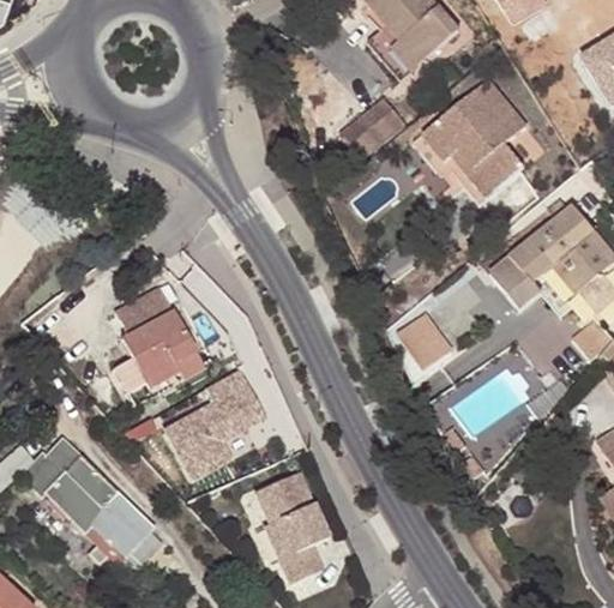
[(461,22),(441,0),(372,0),(386,16),(367,32),(402,72),(461,22)]
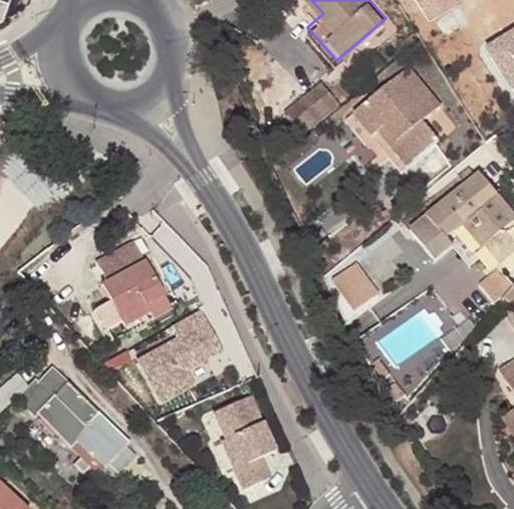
[(409,63),(355,108),(381,141),(405,168),(440,136),(425,117),(442,101),(409,63)]
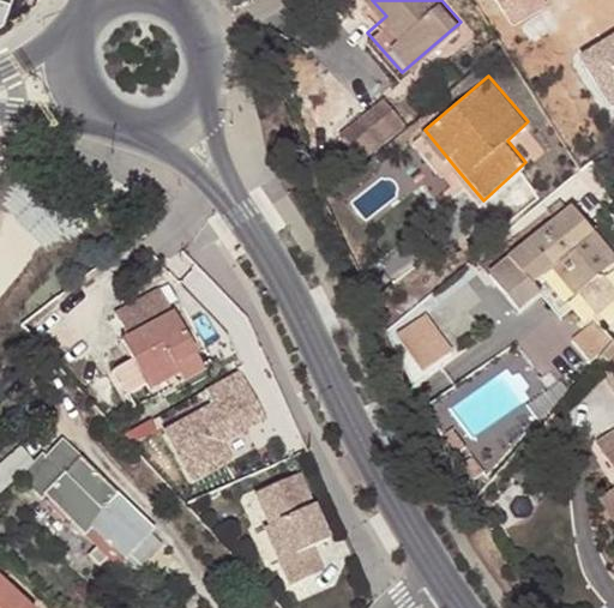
[(359,163),(407,122),(383,95),(335,136),(359,163)]
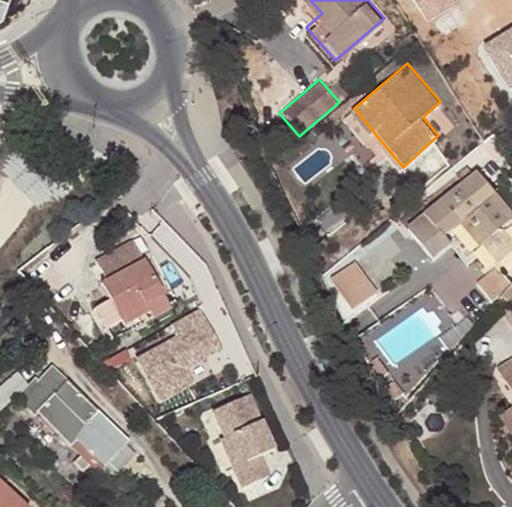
[(375,145),(380,140),(354,108),(345,116),(370,145),(372,142),(375,145)]
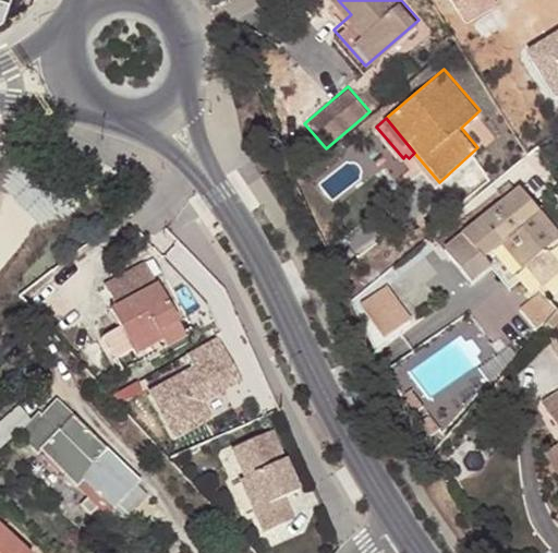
[(521,265),(524,263),(546,245),(557,235),(557,230),(519,183),(505,196),(463,231),(444,249),(472,281),(490,265),(485,257),(507,239),(512,247),(508,250),(521,265)]
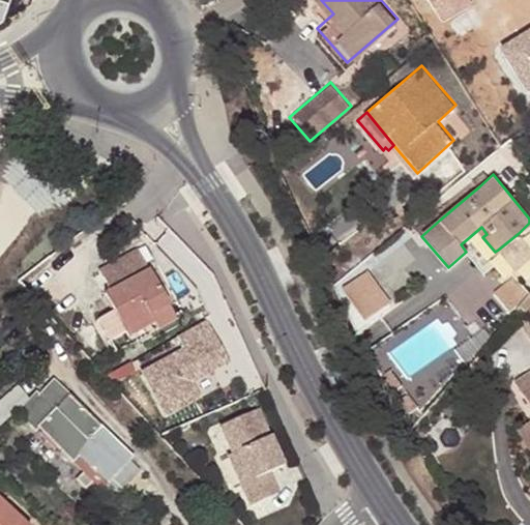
[(432,210),(440,220),(479,186),(471,177),(432,210)]
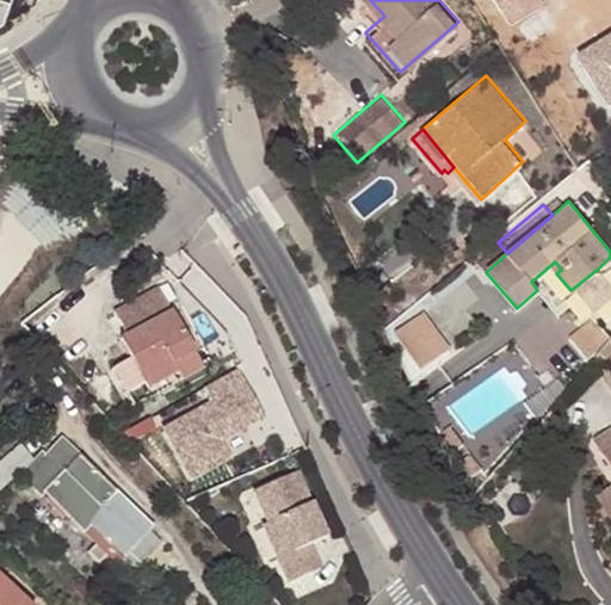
[(610,283),(598,269),(574,288),(591,308),(597,309),(610,297),(610,283)]
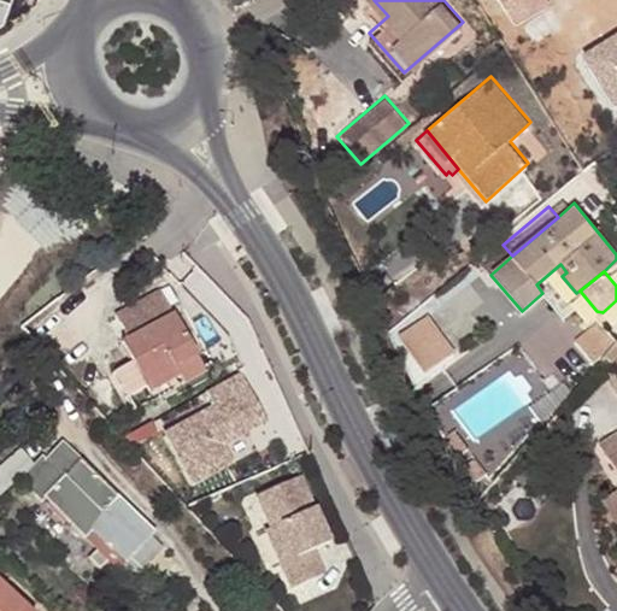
[(177,372),(181,379),(181,381),(204,368),(158,286),(113,310),(127,334),(118,339),(130,358),(146,389),(177,372)]
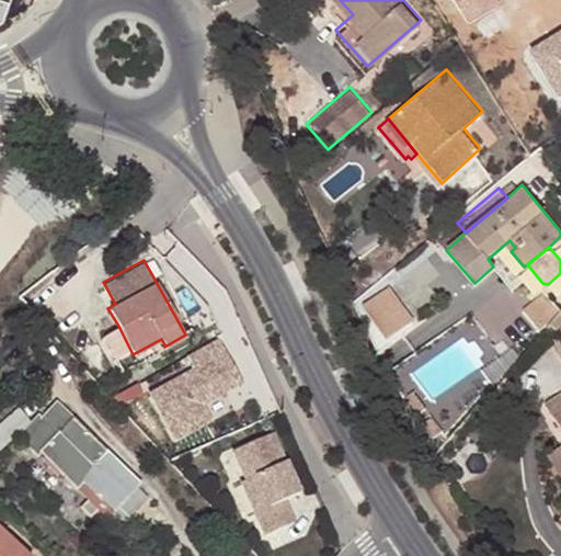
[(413,317),(389,282),(362,302),(386,337),(413,317)]
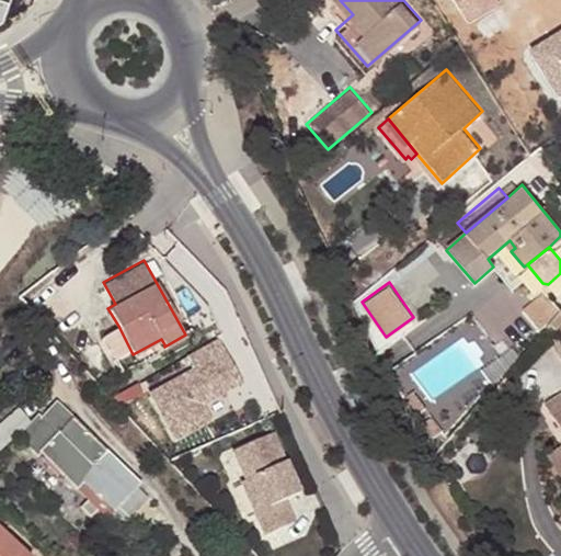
[(541,292),(524,306),(539,325),(558,309),(541,292)]
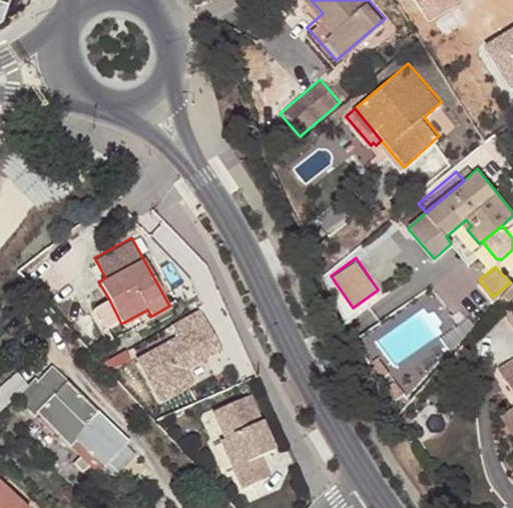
[(121,324),(108,298),(93,307),(109,337),(150,315),(147,310),(121,324)]
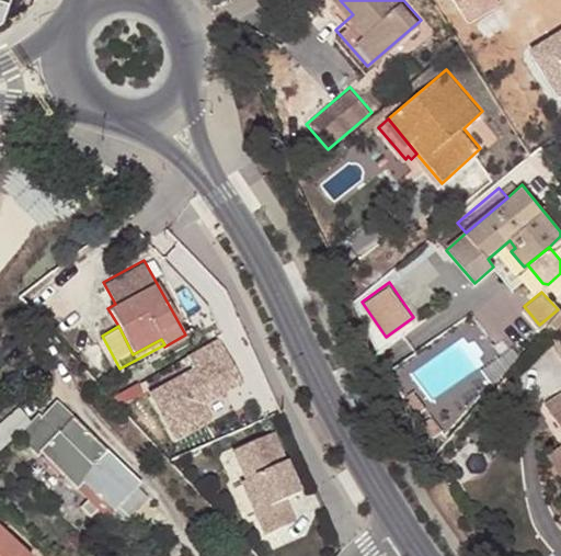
[(560,337),(558,332),(550,338),(560,352),(560,351),(560,337)]
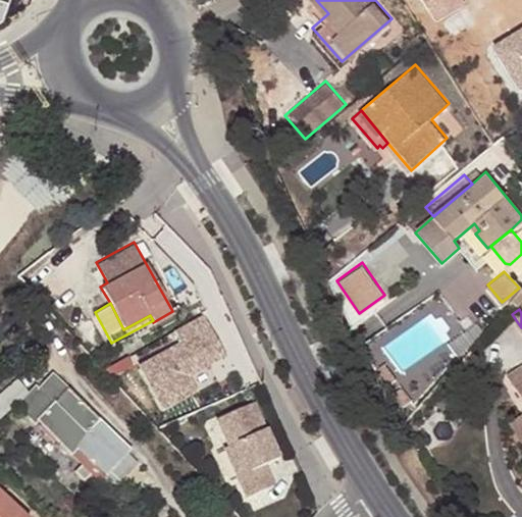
[(219,343),(202,311),(174,327),(181,341),(140,363),(162,406),(195,389),(187,373),(209,361),(204,352),(219,343)]
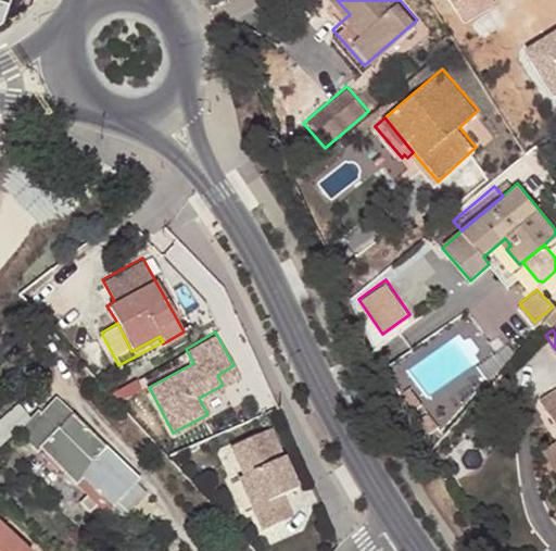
[(506,343),(476,365),(488,383),(514,354),(506,343)]
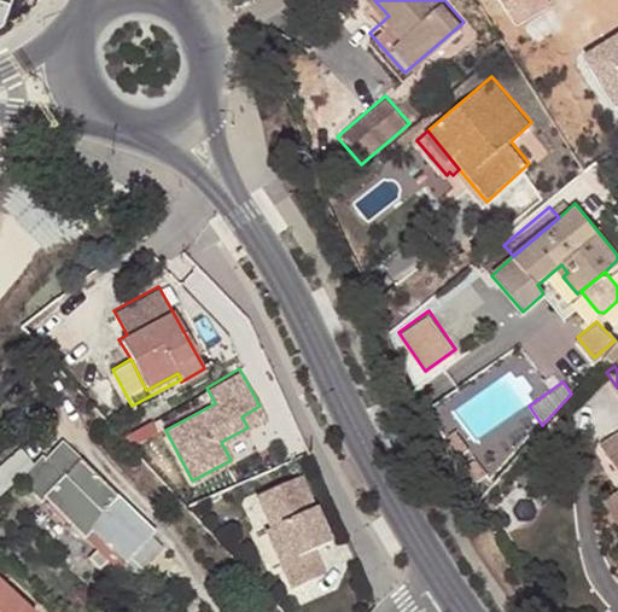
[(242,417),(248,427),(267,418),(260,406),(242,417)]
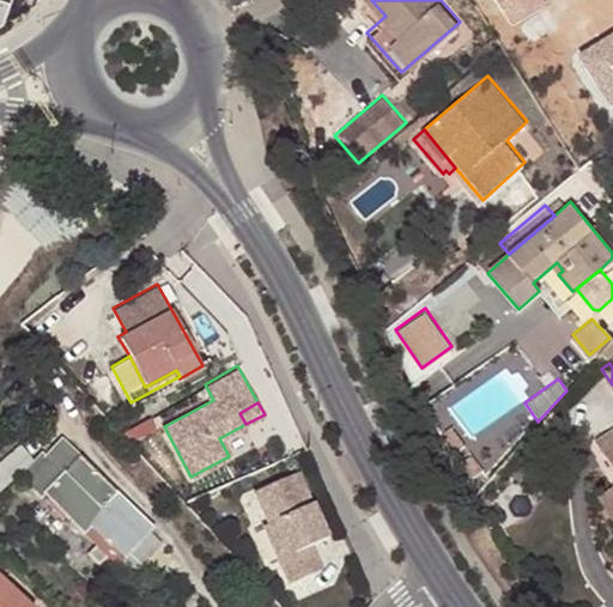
[(556,407),(541,424),(554,439),(571,425),(556,407)]
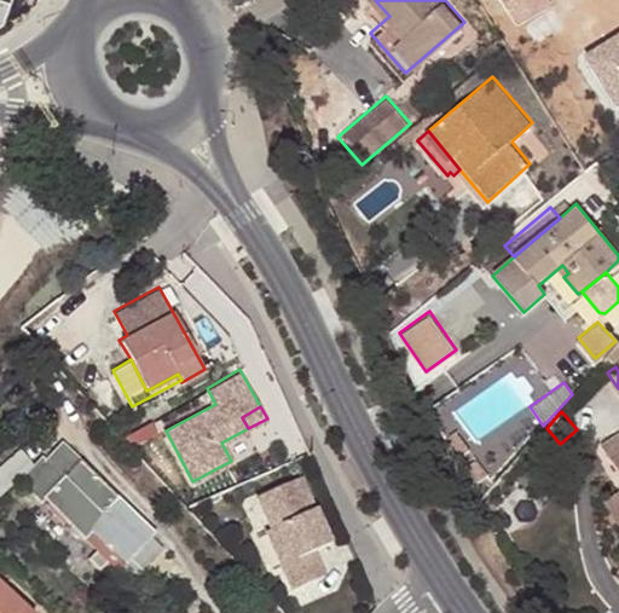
[(155,429),(150,420),(136,428),(140,438),(155,429)]
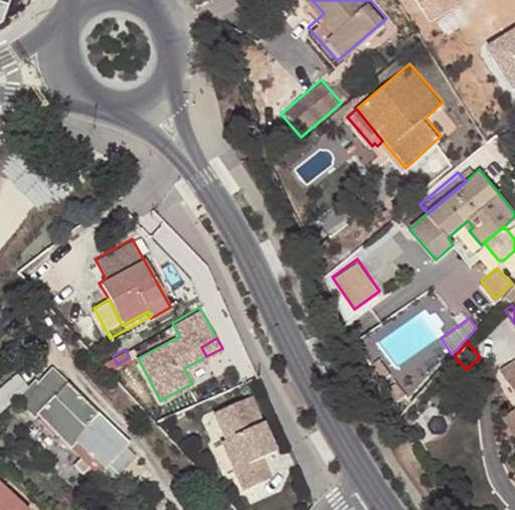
[(104,360),(111,367),(117,364),(113,356),(104,360)]
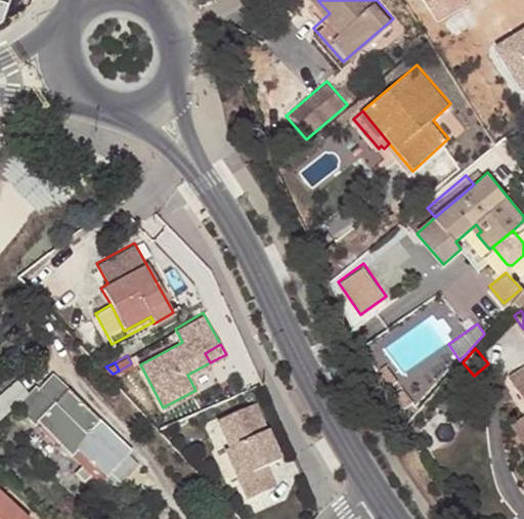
[(523,363),(509,375),(523,396),(523,413),(513,422),(523,436),(523,363)]
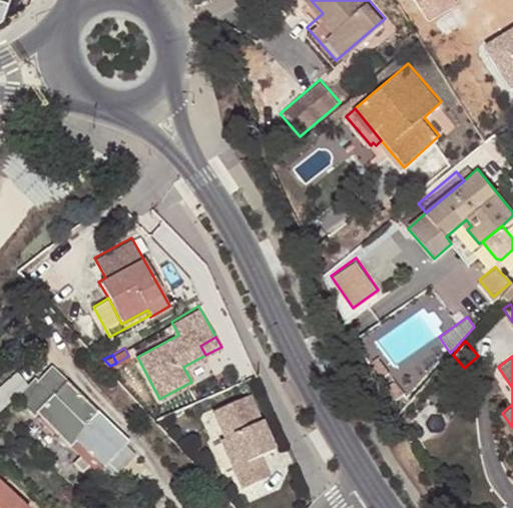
[(75,437),(103,463),(122,443),(127,438),(50,363),(34,379),(32,377),(26,382),(15,393),(13,396),(32,415),(35,411),(69,444),(75,437)]
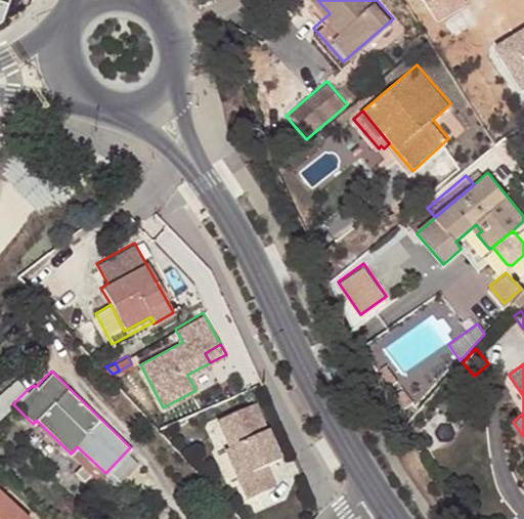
[(0,412),(13,399),(26,389),(15,376),(0,390),(0,412)]
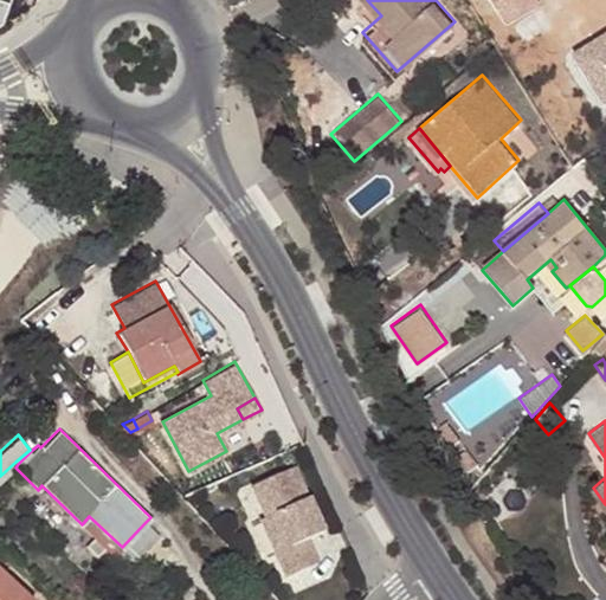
[(31,451),(30,450),(15,462),(18,464),(31,451)]
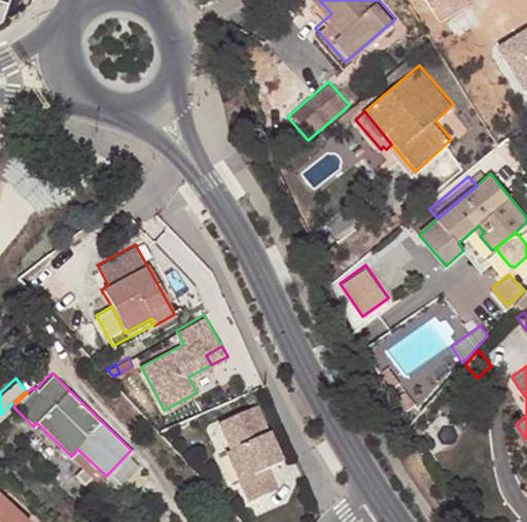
[(239,443),(253,473),(240,479),(249,499),(277,486),(268,466),(281,460),(255,404),(218,420),(231,447),(239,443)]
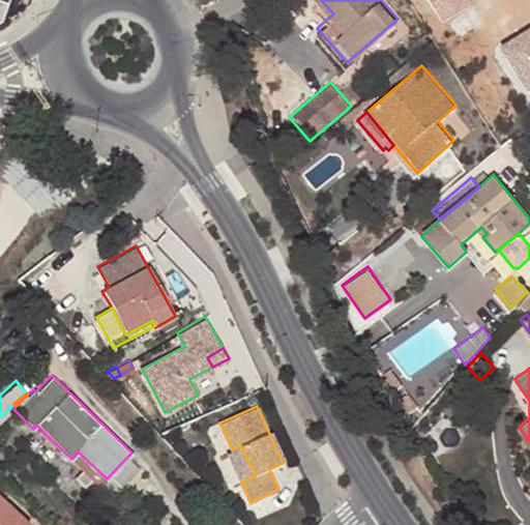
[(227,451),(241,482),(255,475),(240,445),(232,449),(227,451)]
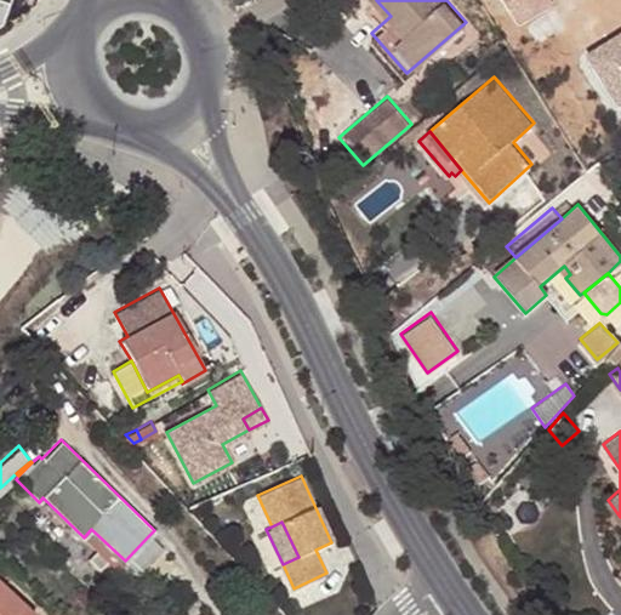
[(84,537),(95,547),(109,562),(117,569),(125,561),(91,529),(84,537)]
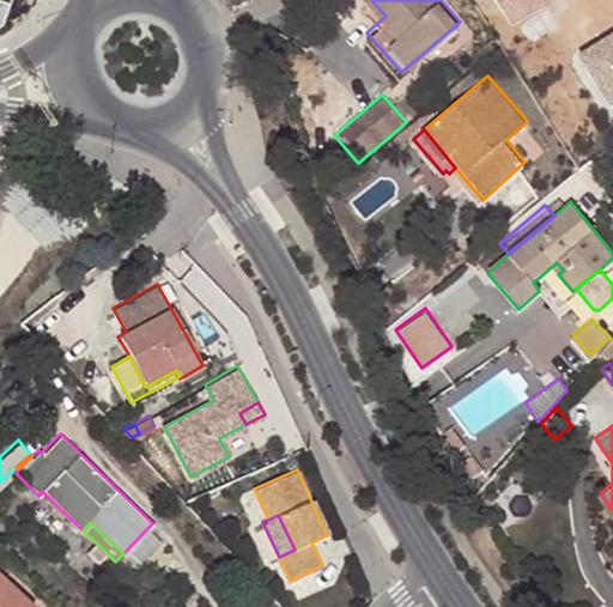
[(158,539),(146,529),(123,553),(134,564),(158,539)]
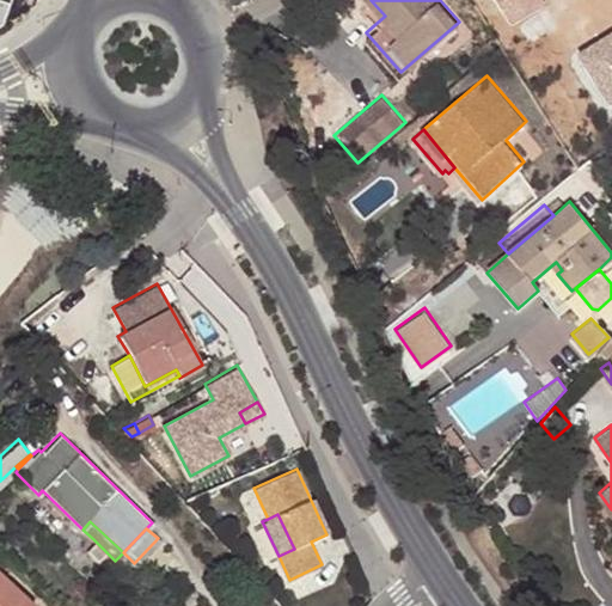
[(98,562),(108,554),(93,539),(85,549),(98,562)]
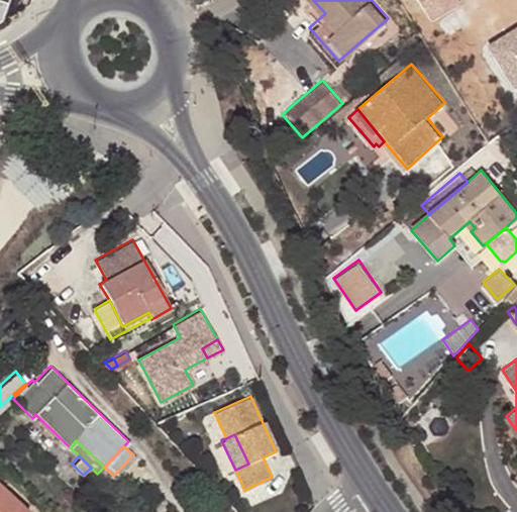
[(29,511),(0,485),(0,511),(29,511)]
